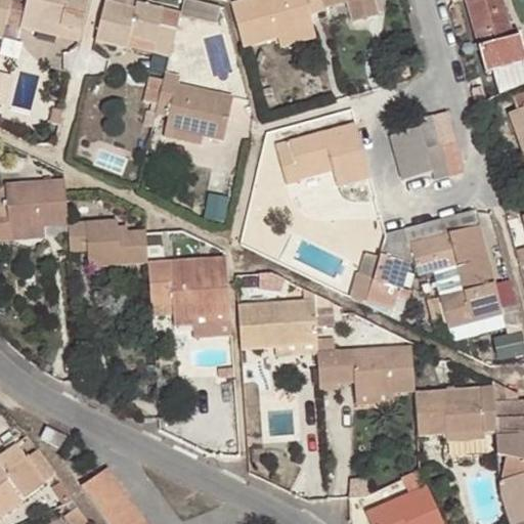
[(0,0),(0,34),(1,35),(9,0),(0,0)]
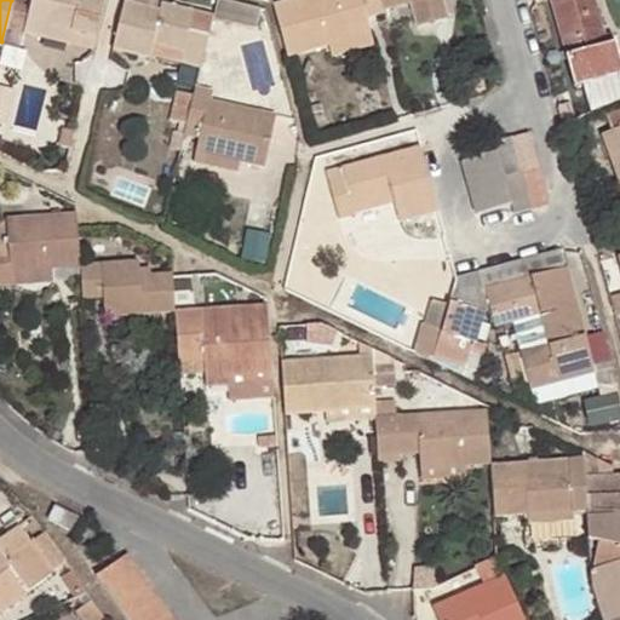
[(95,36),(103,0),(27,0),(19,30),(41,35),(44,24),(95,36)]
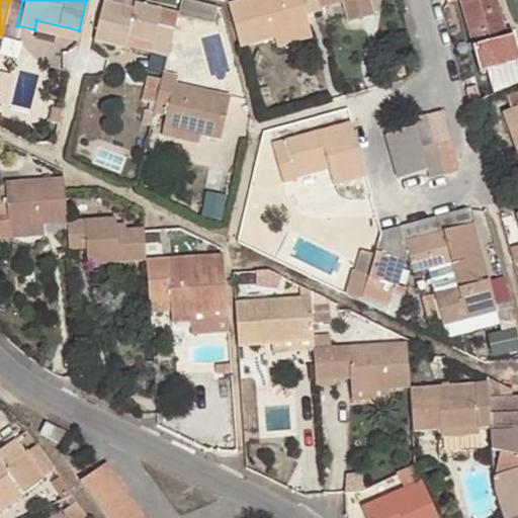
[(166,53),(172,28),(153,24),(158,8),(130,0),(128,6),(103,0),(94,39),(122,47),(122,45),(125,35),(150,39),(148,49),(166,53)]
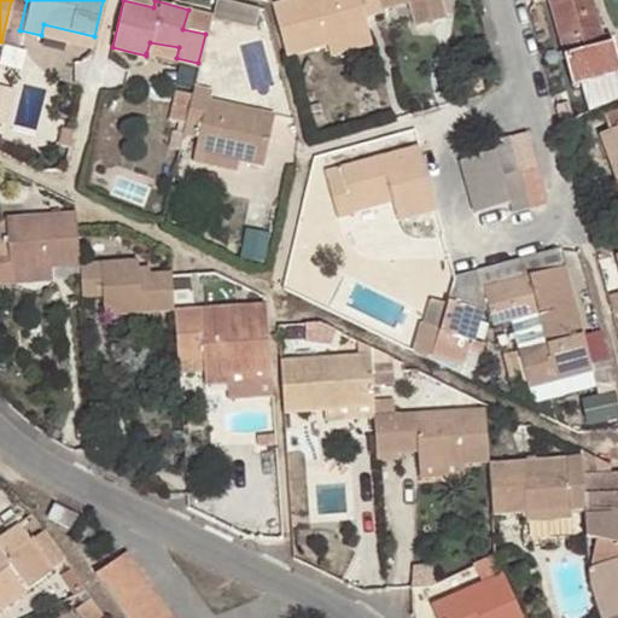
[(284,0),(279,0),(272,3),(285,52),(298,47),(284,0)]
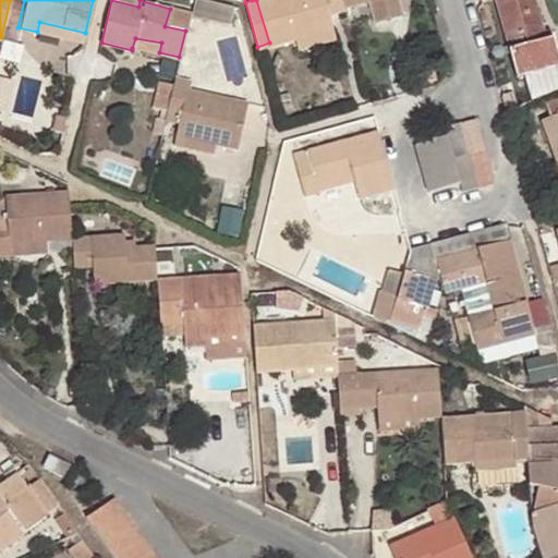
[(328,19),(344,13),(342,7),(340,0),(256,0),(269,43),(331,24),(328,19)]
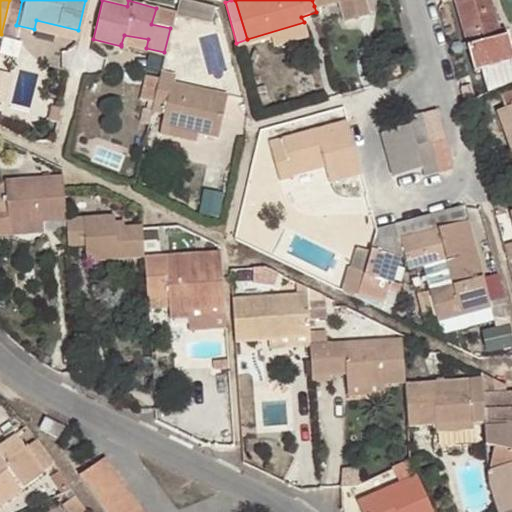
[(312,0),(314,6),(335,0),(336,0),(341,20),(366,14),(361,0),(312,0)]
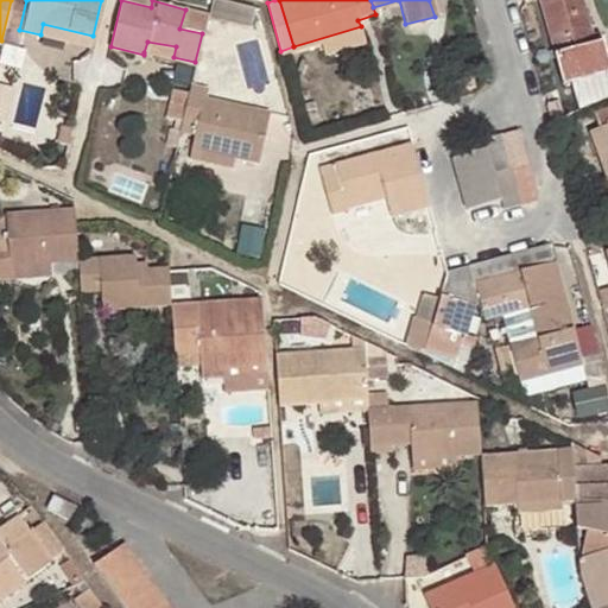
[(594,44),(591,33),(581,0),(544,0),(539,1),(564,83),(607,69),(607,67),(601,42),(594,44)]
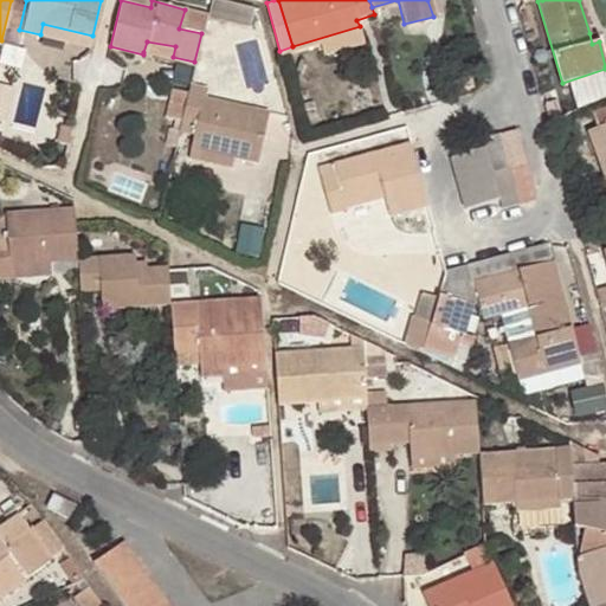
[(40,34),(90,46),(92,36),(43,24),(40,34)]
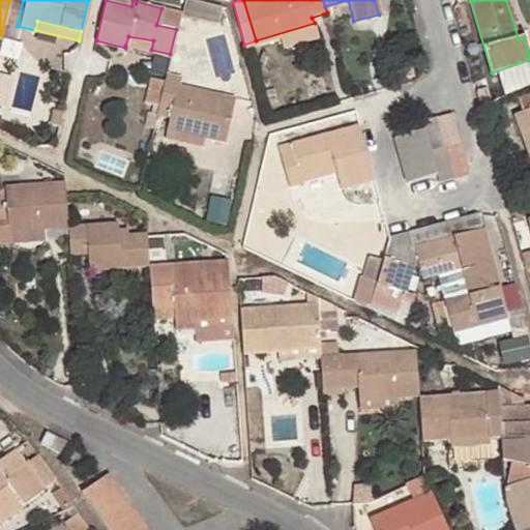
[(521,28),(516,29),(518,38),(524,36),(521,28)]
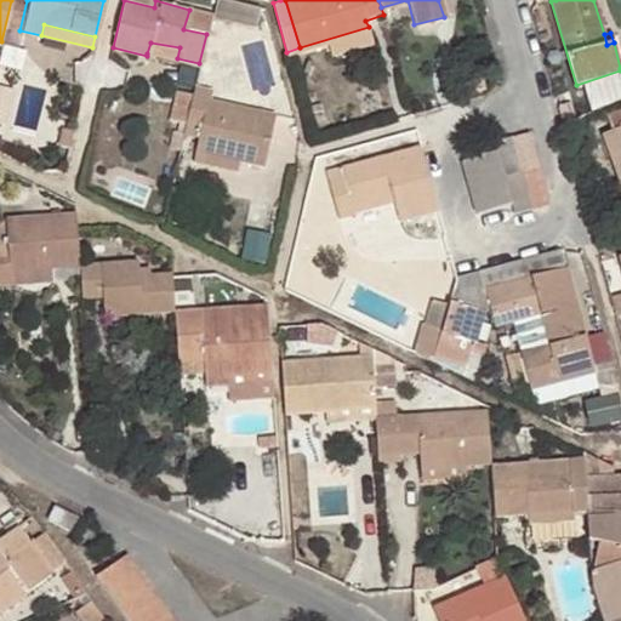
[(151,43),(147,53),(177,58),(180,47),(151,43)]
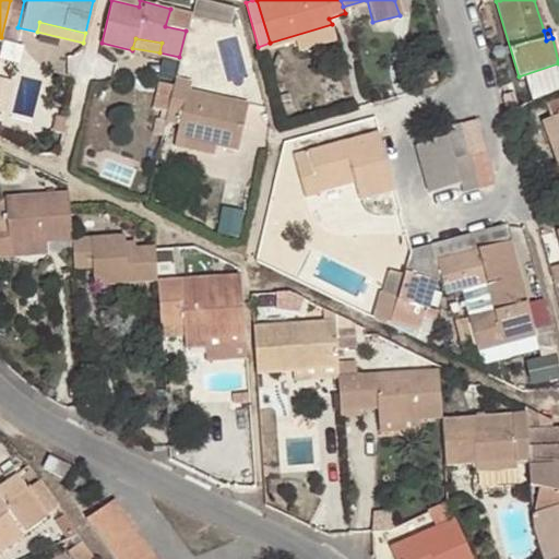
[(180,114),(179,123),(177,132),(210,139),(237,145),(247,99),(186,88),(188,81),(175,79),(173,86),(167,110),(180,114)]
